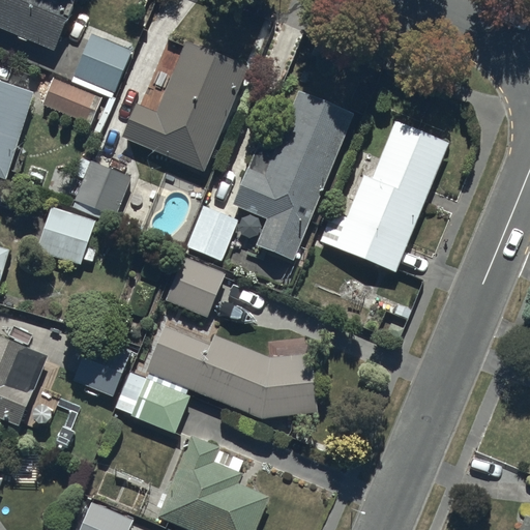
[(0,0),(0,23),(53,45),(70,0),(0,0)]
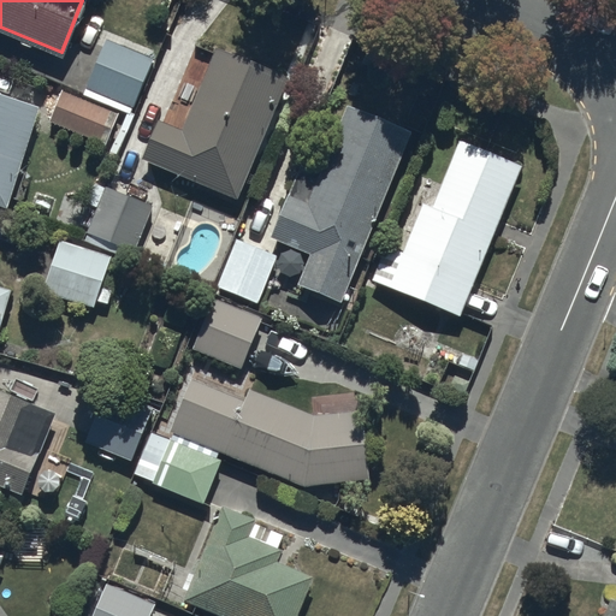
[(100,47),(81,93),(129,113),(154,52),(102,30),(96,46),(100,47)]
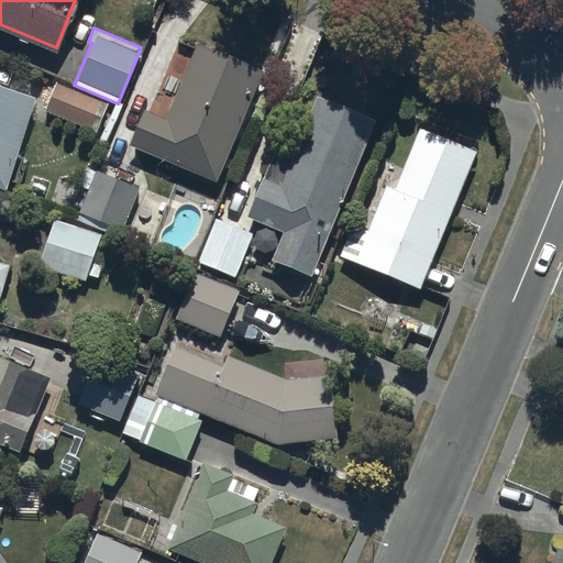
[(145,108),(132,145),(218,180),(262,69),(197,43),(166,117),(145,108)]
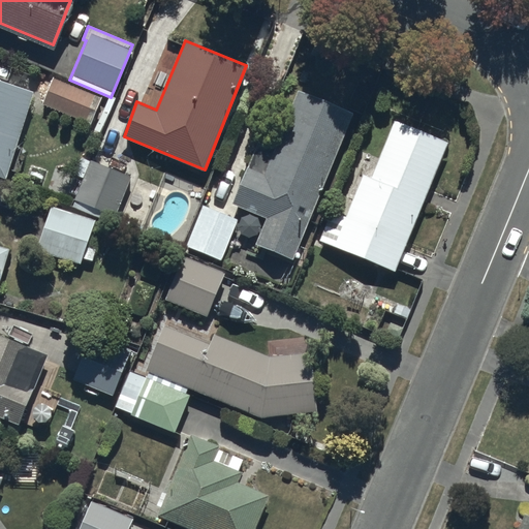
[(101,97),(53,75),(40,102),(89,124),(101,97)]
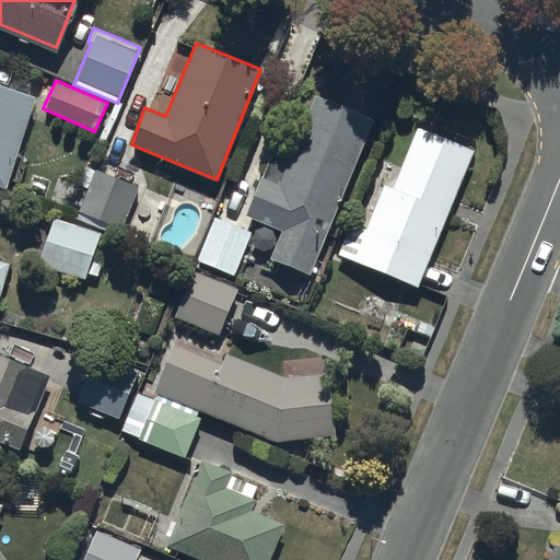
[(0,186),(8,189),(36,97),(0,85),(0,186)]
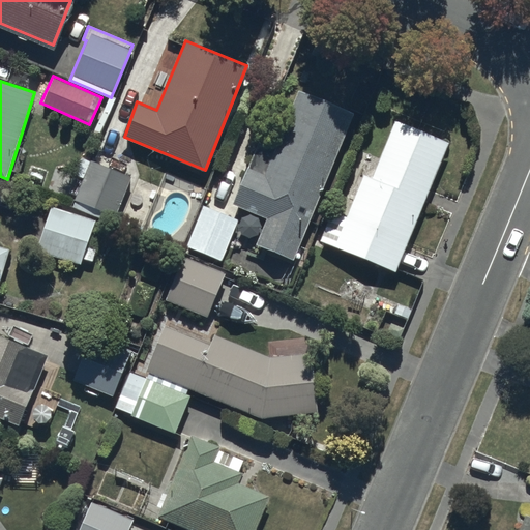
[(266,218),(256,242),(293,259),(355,113),(299,89),(264,173),(246,166),(230,204),(266,218)]
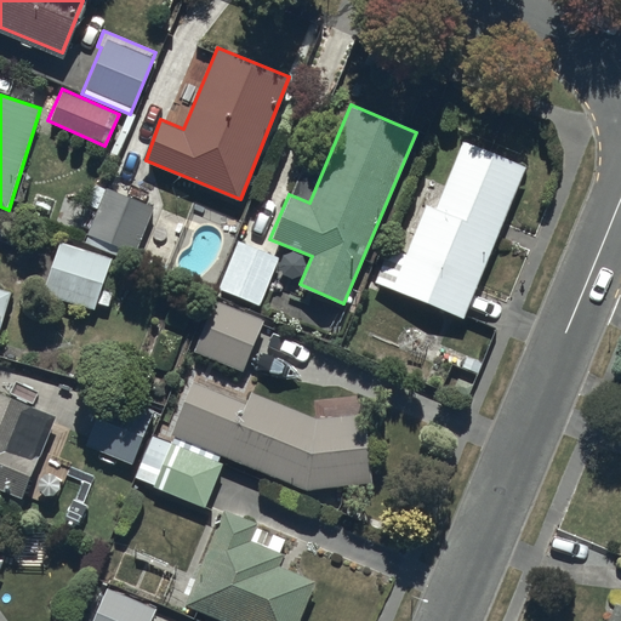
[(366,279),(465,315),(527,165),(465,138),(438,208),(426,201),(405,255),(382,245),(366,279)]
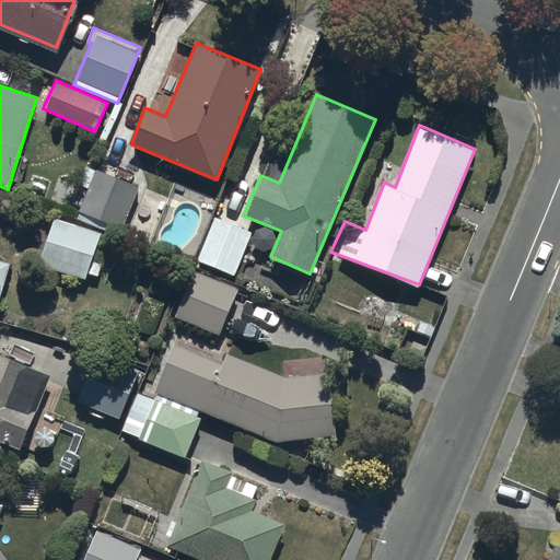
[(137,184),(92,166),(73,216),(113,232),(115,226),(120,228),(137,184)]
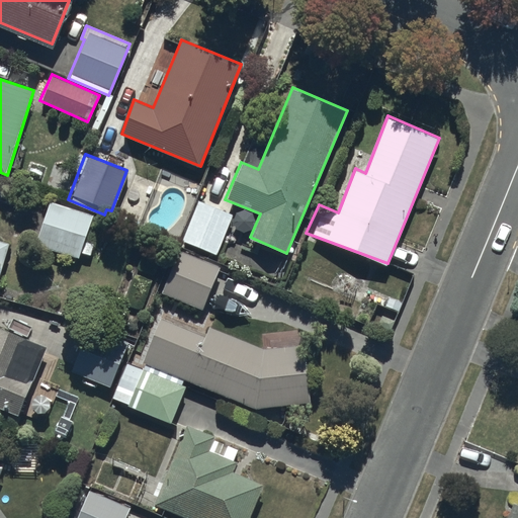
[(92,214),(50,199),(33,245),(76,260),(79,252),(90,255),(94,243),(83,240),(92,214)]
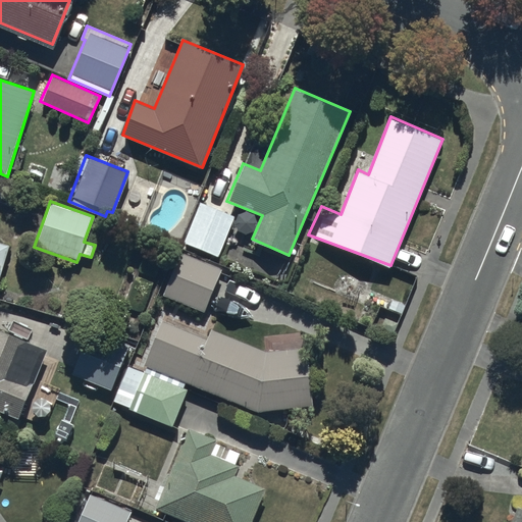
[(233,215),(199,201),(183,242),(217,256),(233,215)]
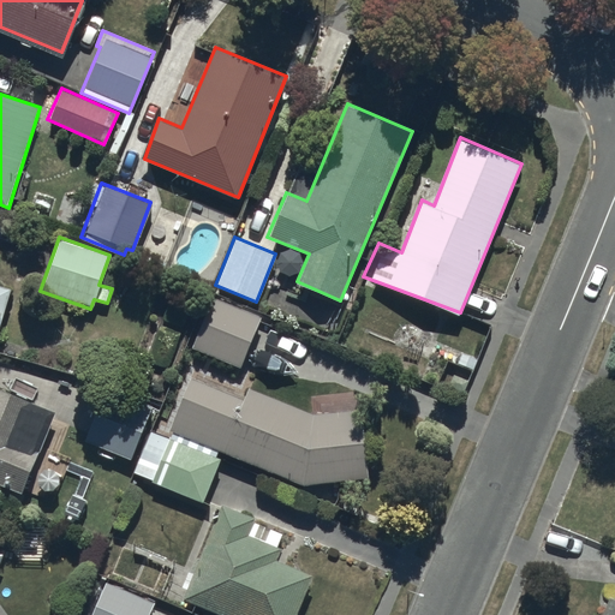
[(0,330),(13,286),(0,281),(0,330)]
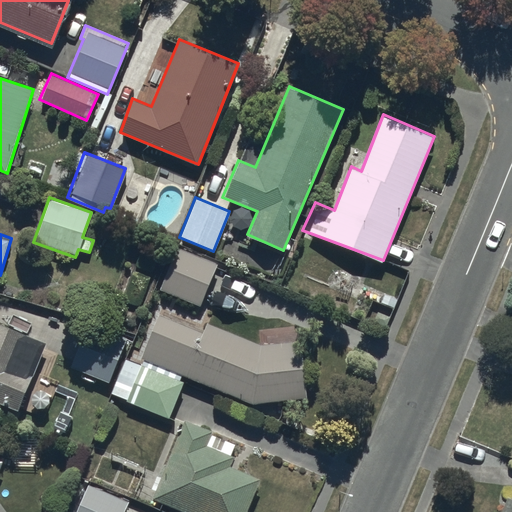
[(217,263),(176,245),(158,286),(199,304),(217,263)]
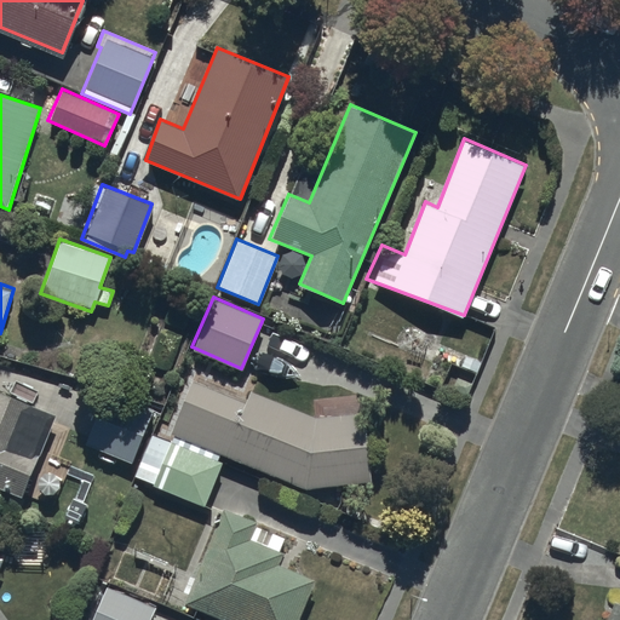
[(191,379),(171,436),(306,487),(372,484),(367,411),(315,417),(252,394),(247,401),(191,379)]
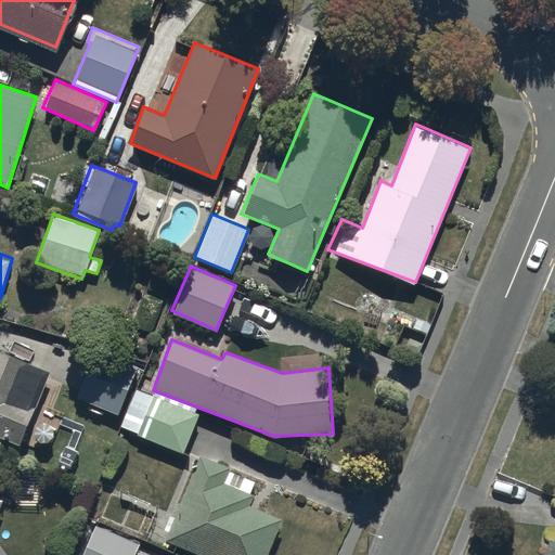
[(116,414),(137,365),(94,348),(75,396),(116,414)]
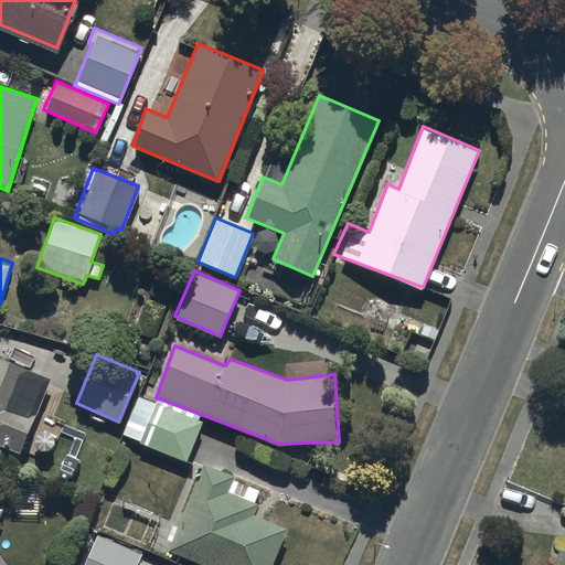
[(0,445),(20,454),(53,377),(0,356),(0,445)]
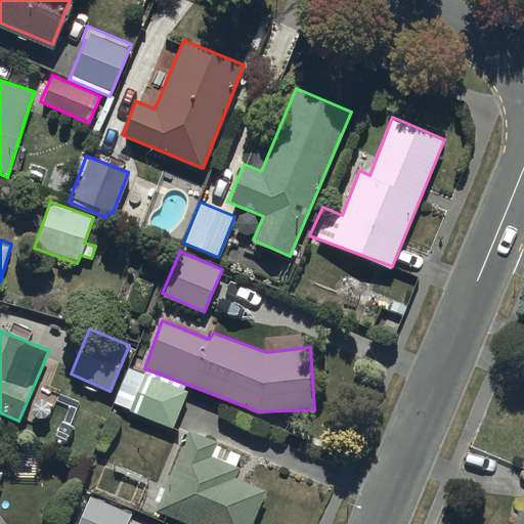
[(187,388),(144,370),(143,372),(127,365),(113,401),(171,426),(187,388)]
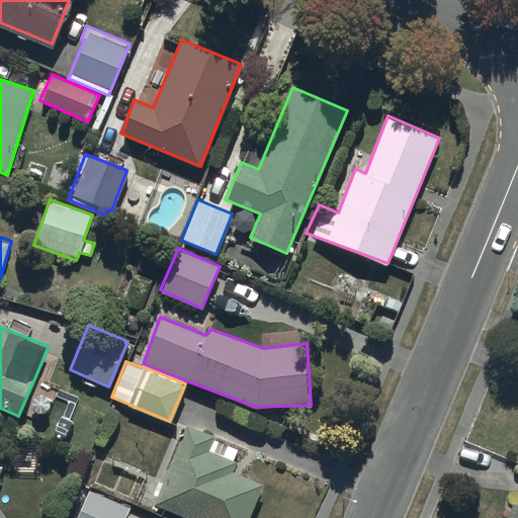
[(153,503),(190,517),(249,517),(263,485),(233,473),(238,460),(209,449),(216,434),(185,422),(153,503)]
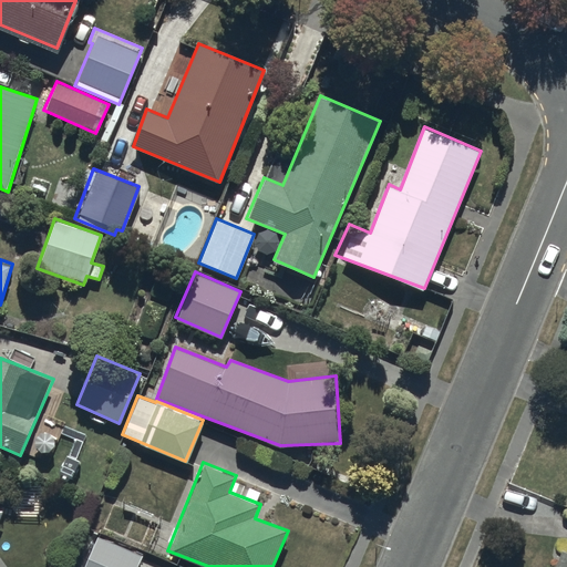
[(133,566),(140,554),(96,536),(83,566),(133,566)]
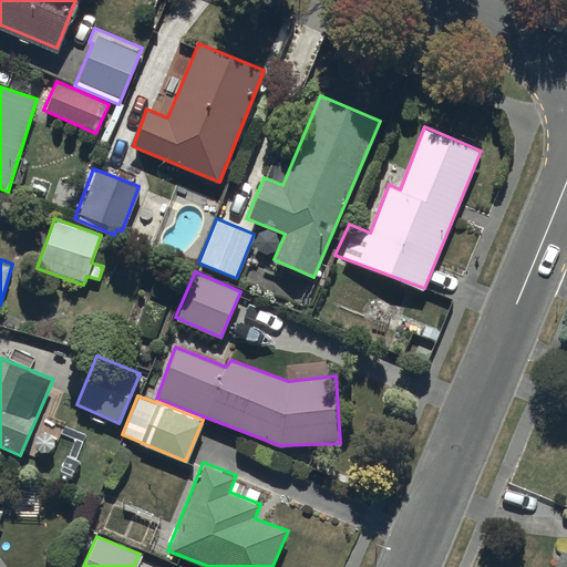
[(566,566),(566,552),(562,550),(554,566),(566,566)]
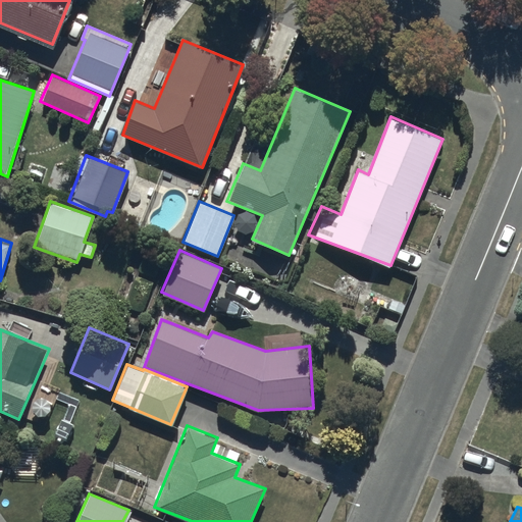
All buildings are outlined.
